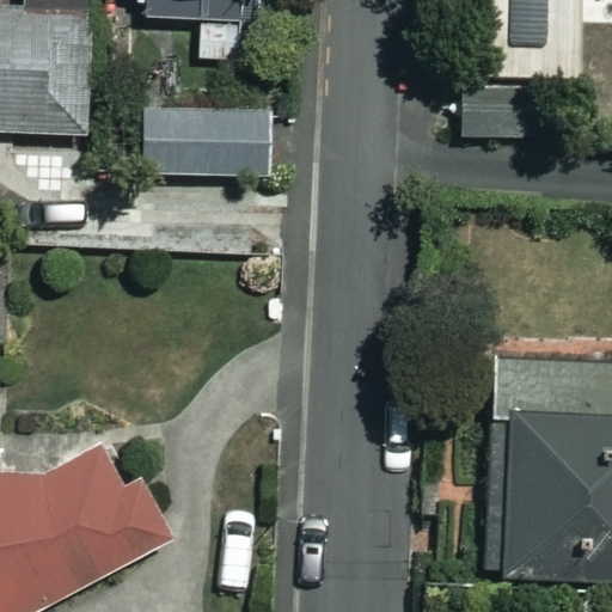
[(138,0),(138,22),(209,23),(209,0),(138,0)]
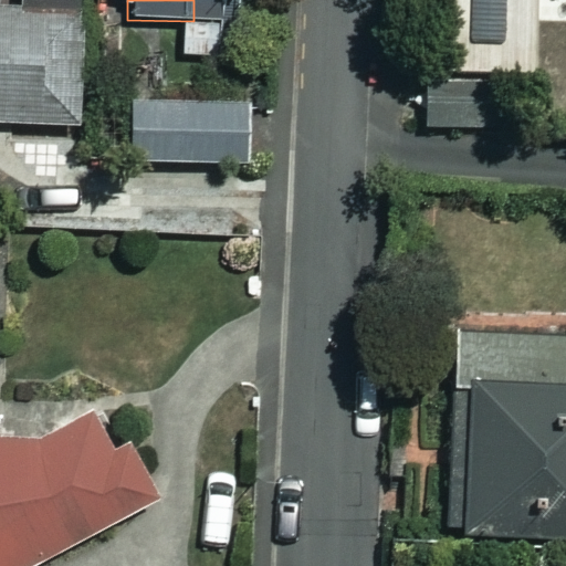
[(0,123),(81,126),(84,11),(0,8),(0,123)]
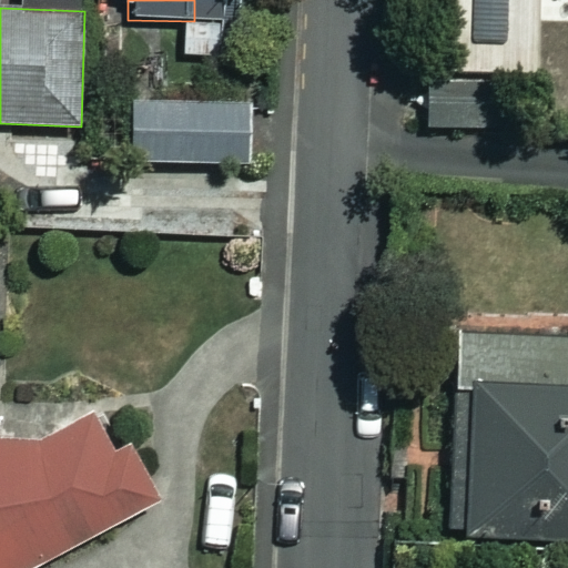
[(498,94),(430,95),(432,134),(499,133),(498,94)]
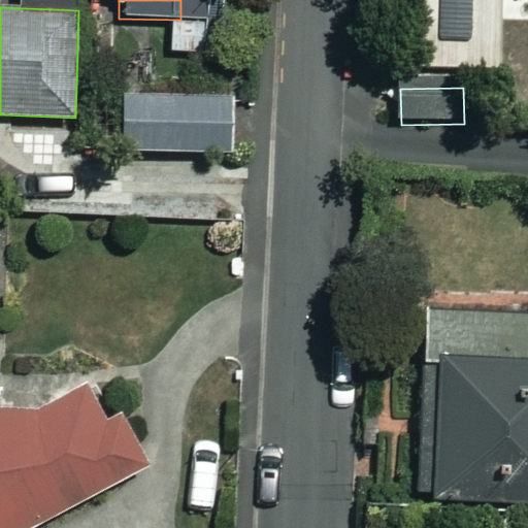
[(240,94),(129,91),(127,144),(239,149),(240,94)]
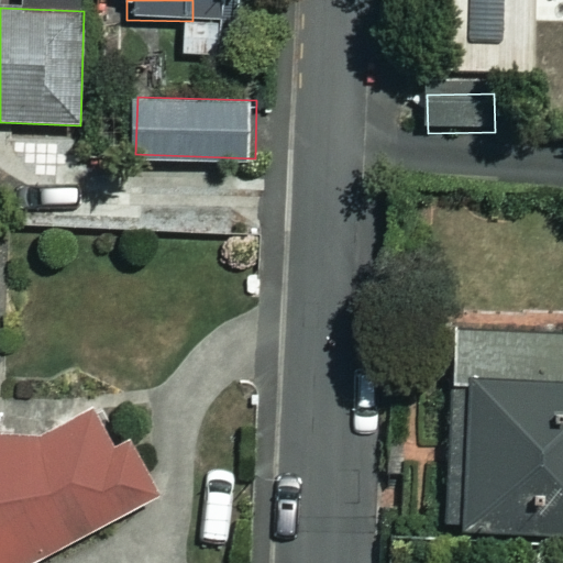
[(562,330),(451,330),(449,533),(562,534),(562,330)]
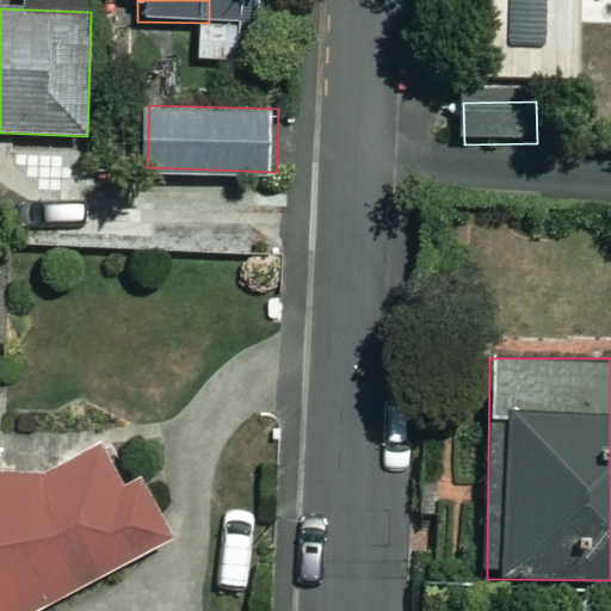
[(0,479),(0,610),(20,610),(168,542),(122,444),(44,481),(0,479)]
